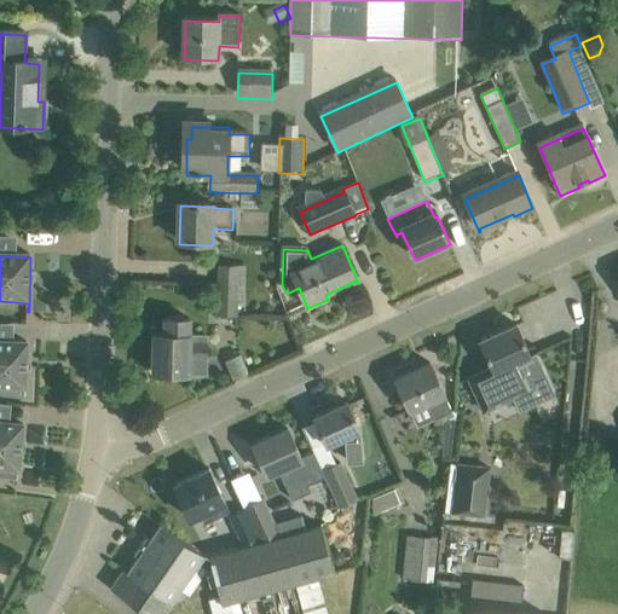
[(246,270),(219,268),(218,288),(240,289),(246,289),(246,270)]
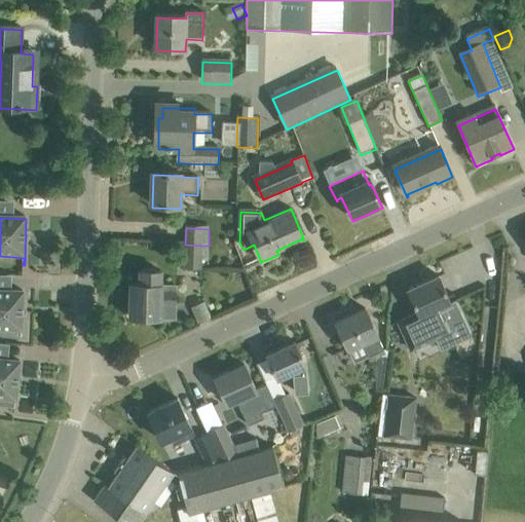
[(203,246),(185,245),(185,271),(202,271),(203,246)]
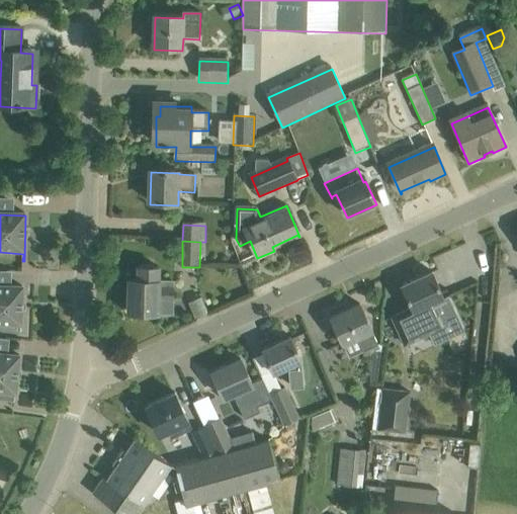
[(139,282),(130,282),(128,315),(159,316),(159,304),(173,304),(173,288),(160,288),(160,269),(139,269),(139,282)]
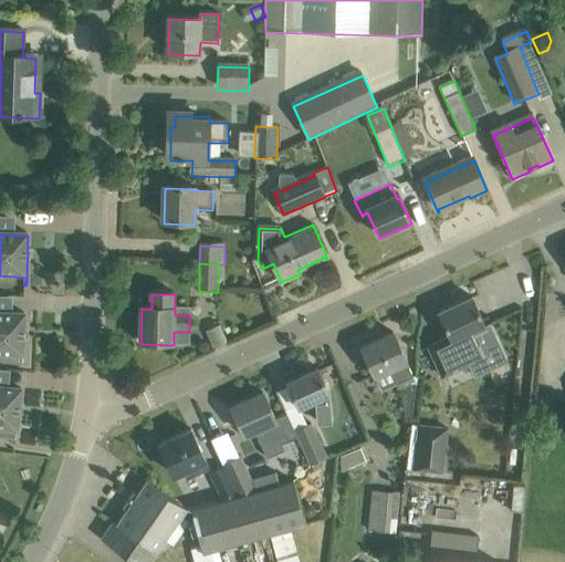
[(430,350),(443,380),(484,361),(472,336),(487,330),(472,300),(439,315),(451,341),(430,350)]
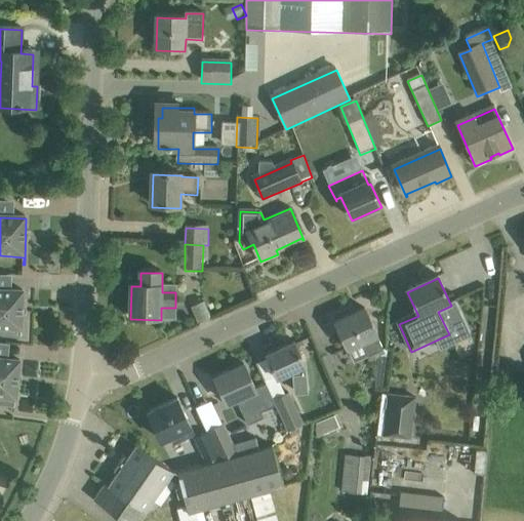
[(0,292),(0,330),(21,331),(21,339),(22,339),(24,293),(0,292)]
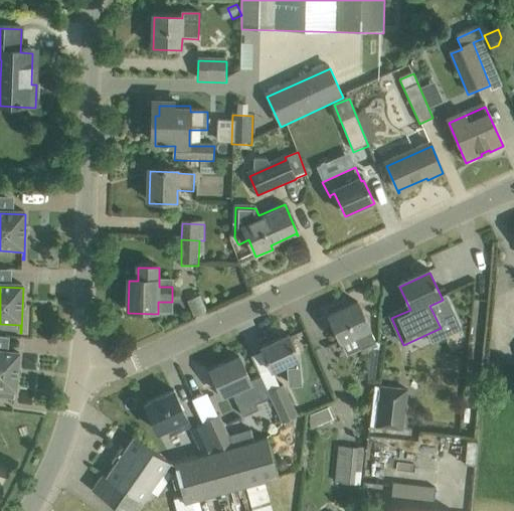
[(329,319),(341,344),(355,338),(362,352),(377,345),(358,306),(329,319)]
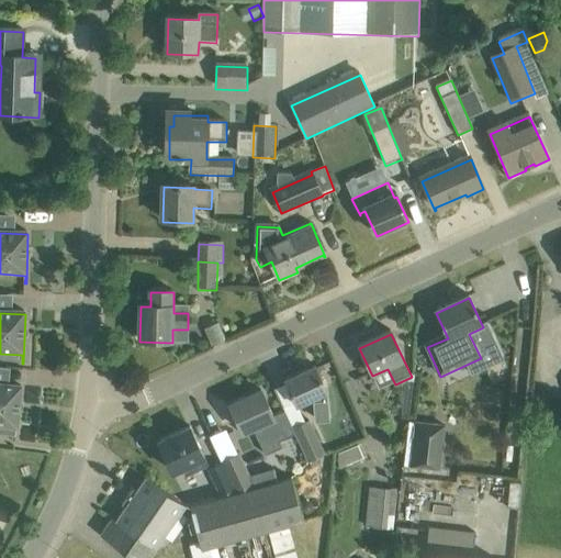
[(326,393),(327,393),(316,368),(285,382),(296,406),(314,399),(317,422),(329,420),(326,393)]
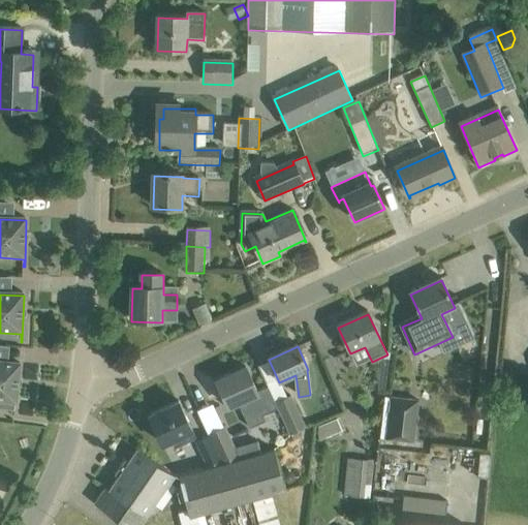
[(0,410),(16,412),(21,366),(0,363),(0,410)]
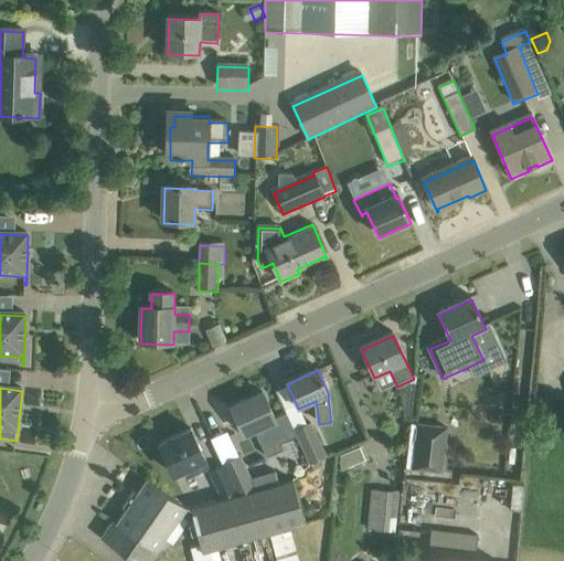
[(232,410),(244,436),(255,432),(267,459),(284,452),(282,446),(298,440),(286,413),(275,419),(263,395),(232,410)]
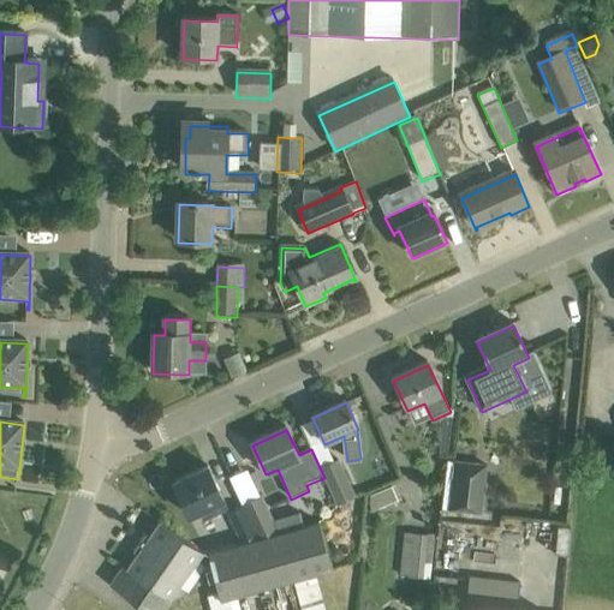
[(447,510),(481,515),(487,466),(453,461),(447,510)]
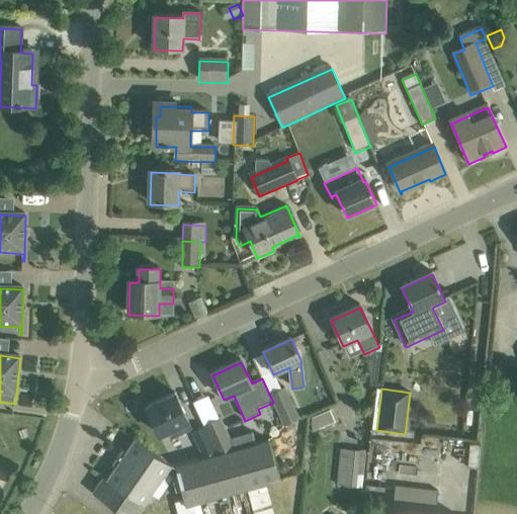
[(270,397),(284,427),(299,420),(286,390),(270,397)]
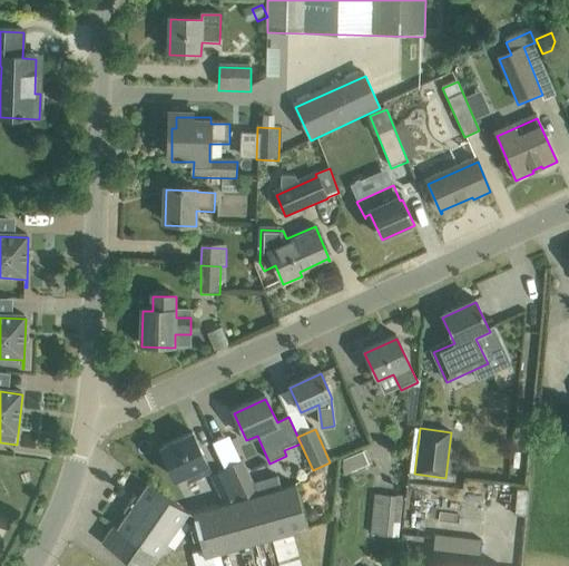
[(194,436),(162,451),(162,452),(167,464),(179,490),(212,475),(194,436)]
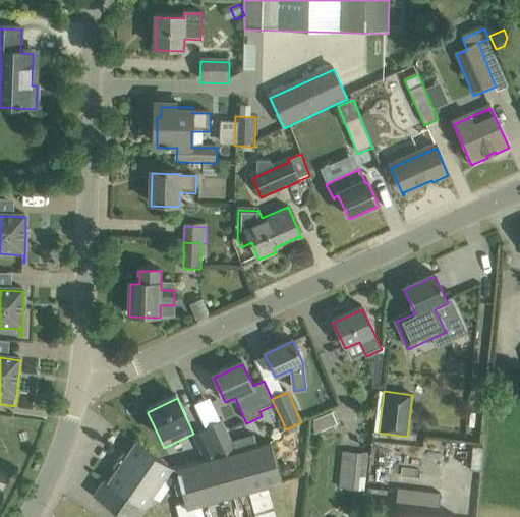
[(314,434),(337,427),(334,415),(311,421),(314,434)]
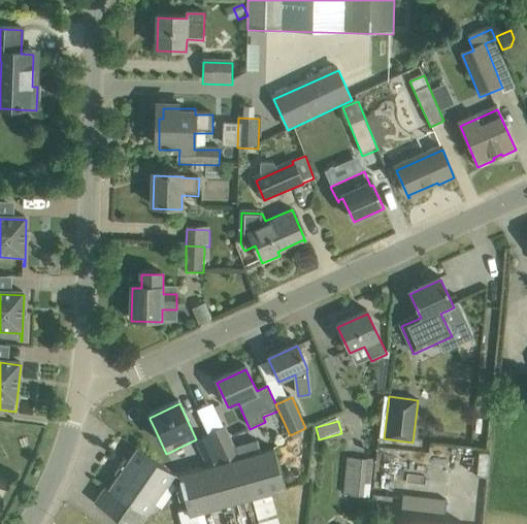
[(207,435),(208,436),(221,466),(238,461),(224,428),(207,435)]
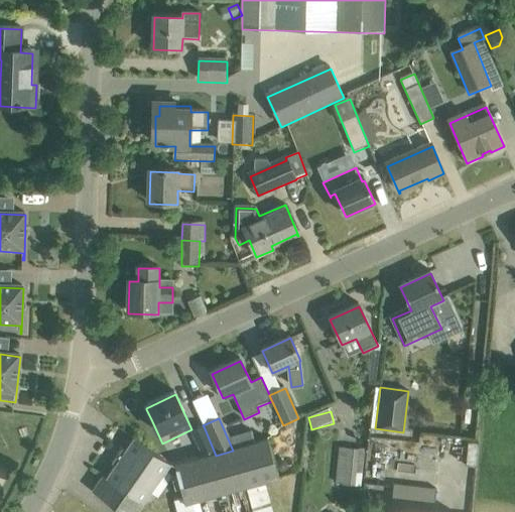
[(204,426),(189,432),(202,460),(216,456),(204,426)]
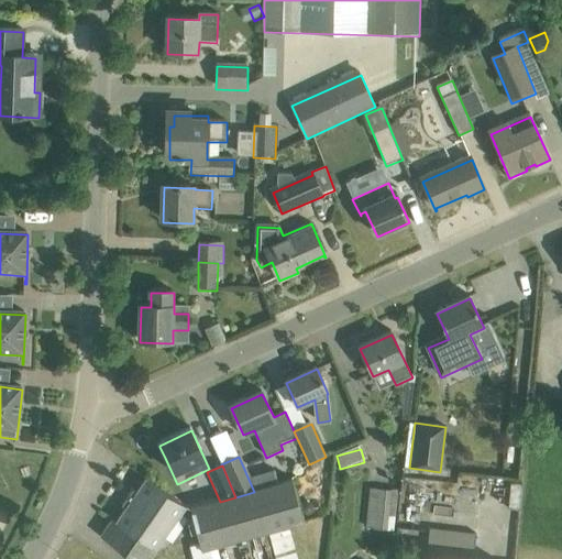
[(106,541),(131,558),(151,558),(186,507),(147,481),(138,495),(134,492),(123,507),(128,511),(117,526),(112,523),(102,537),(107,540),(106,541)]
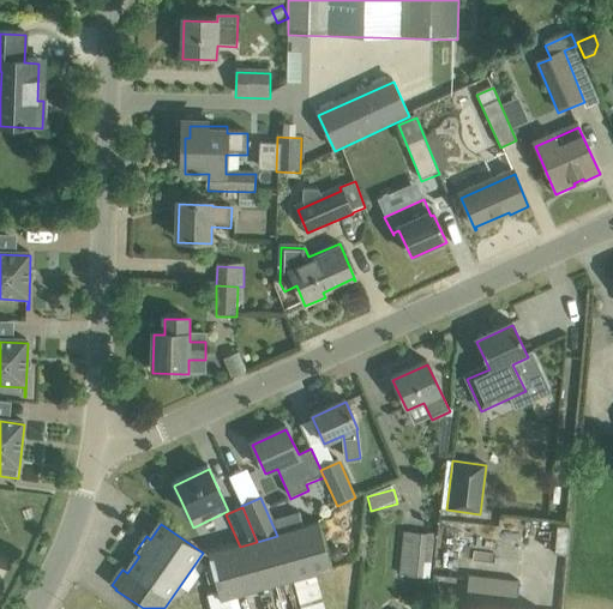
[(208,556),(220,602),(331,571),(320,524),(277,536),(257,542),(208,556)]
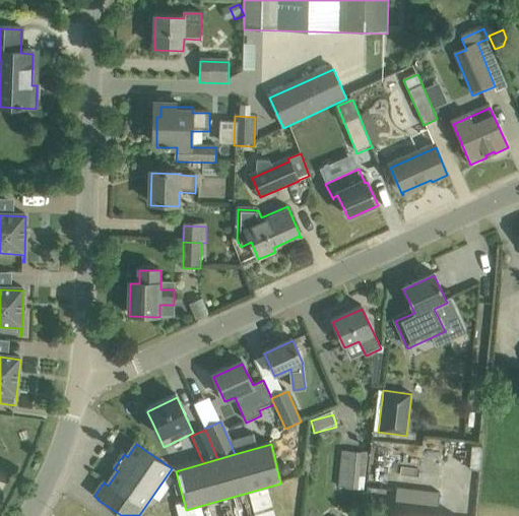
[(338,490),(364,492),(368,455),(341,452),(338,490)]
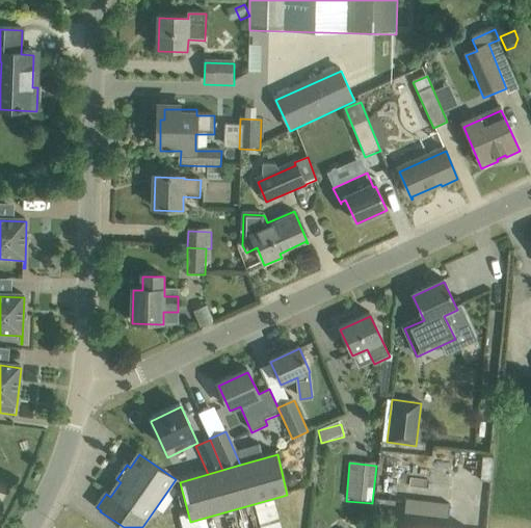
[(448,527),(450,507),(404,503),(401,527),(448,527)]
